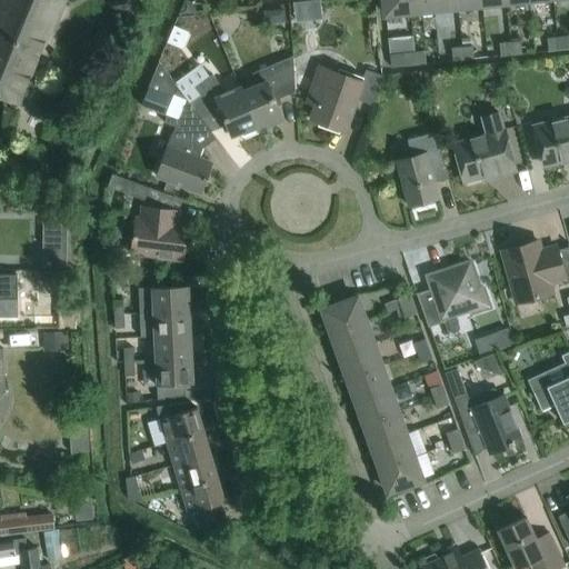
[(0,93),(17,101),(47,28),(50,30),(62,0),(1,0),(0,5),(0,93)]
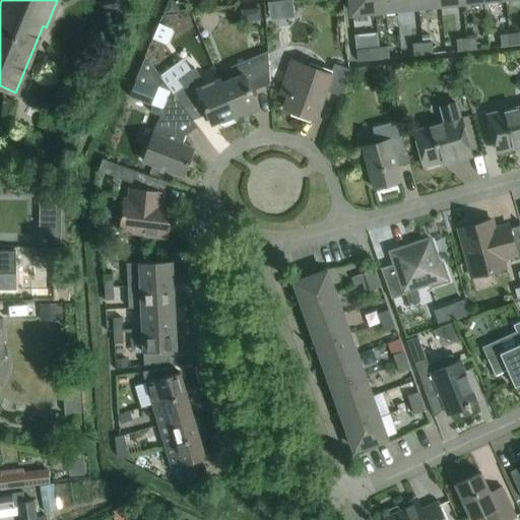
[(129,0),(104,0),(102,6),(122,15),(129,0)]
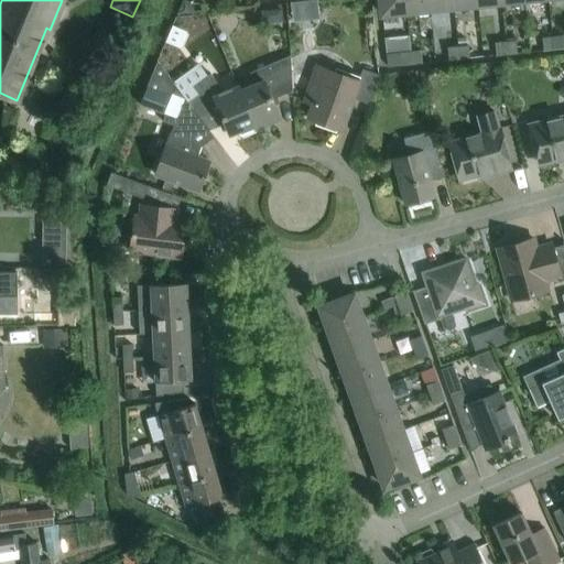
[(317,0),(306,0),(291,2),(293,20),(320,18),(317,0)]
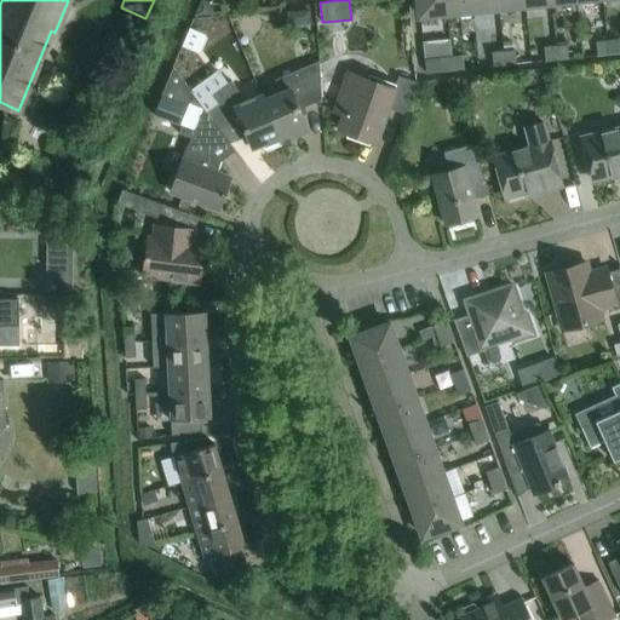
[(446,13),(443,0),(418,0),(419,16),(446,13)]
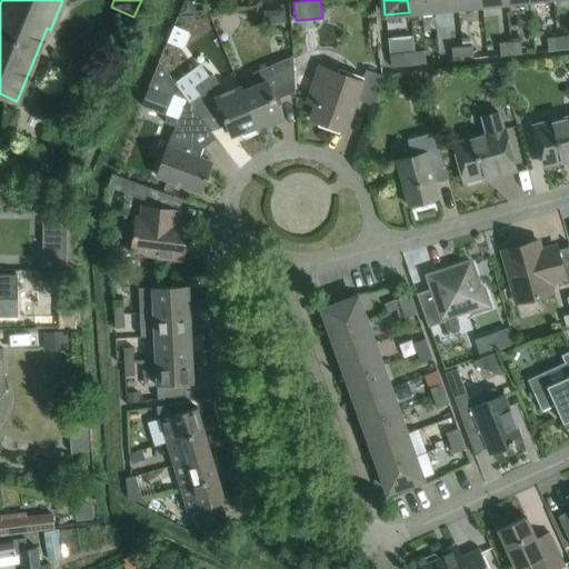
[(433,10),(431,0),(407,0),(409,12),(433,10)]
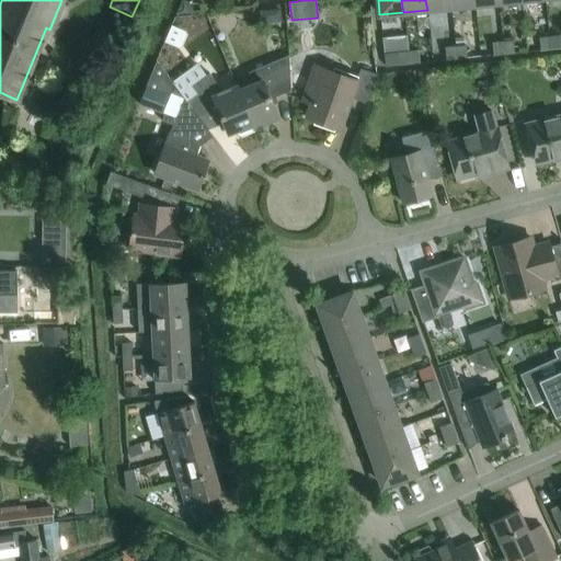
[(450,8),(449,0),(425,0),(427,10),(450,8)]
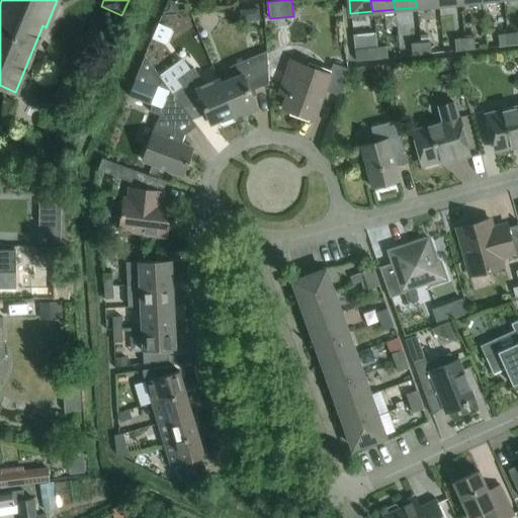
[(377,38),(390,36),(387,22),(375,24),(377,38)]
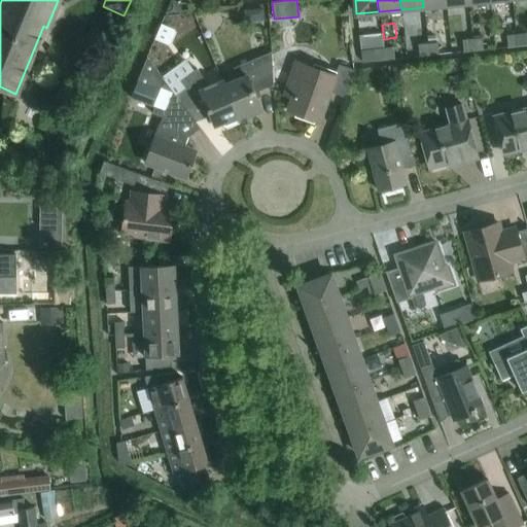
[(526,44),(526,33),(516,34),(517,45),(526,44)]
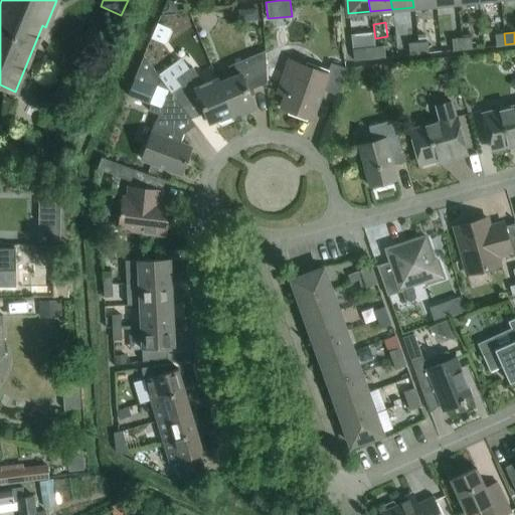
[(505,44),(504,33),(494,34),(495,45),(505,44)]
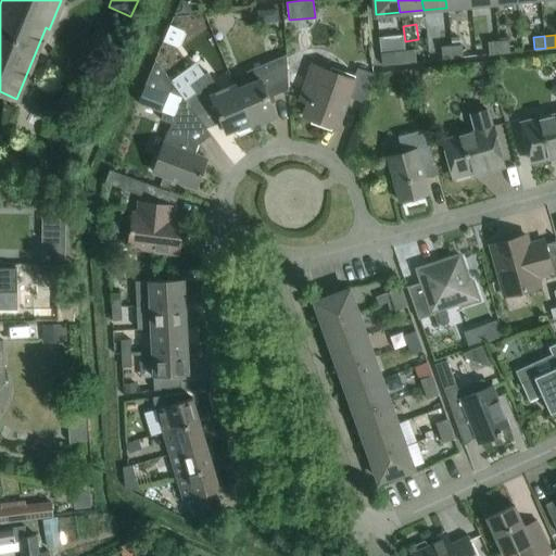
[(508,40),(497,41),(498,53),(509,52),(508,40)]
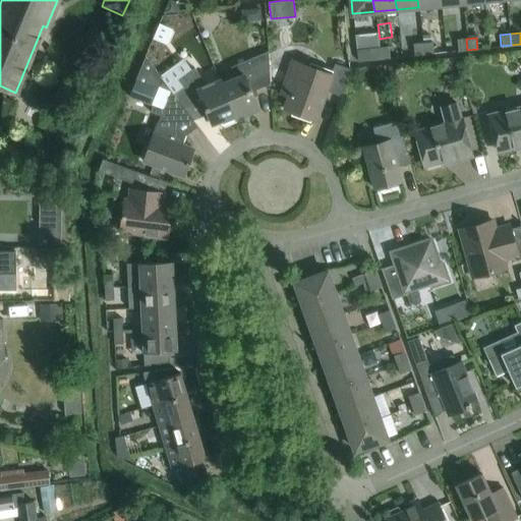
[(467,50),(466,39),(456,40),(458,51),(467,50)]
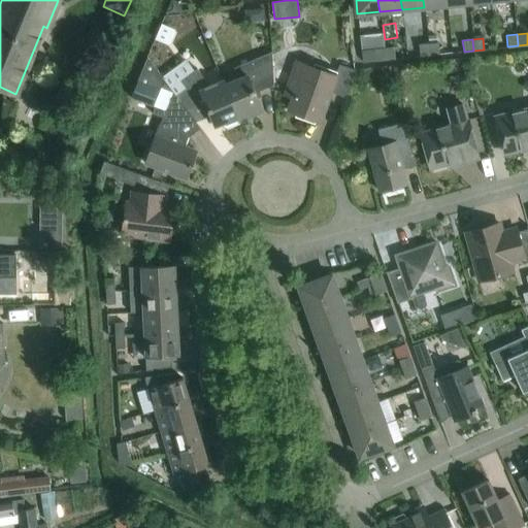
[(438,42),(428,43),(430,55),(439,54),(438,42)]
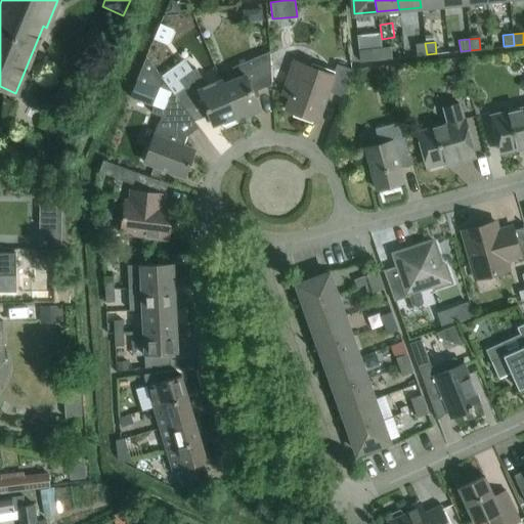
[(427,54),(425,43),(416,44),(417,55),(427,54)]
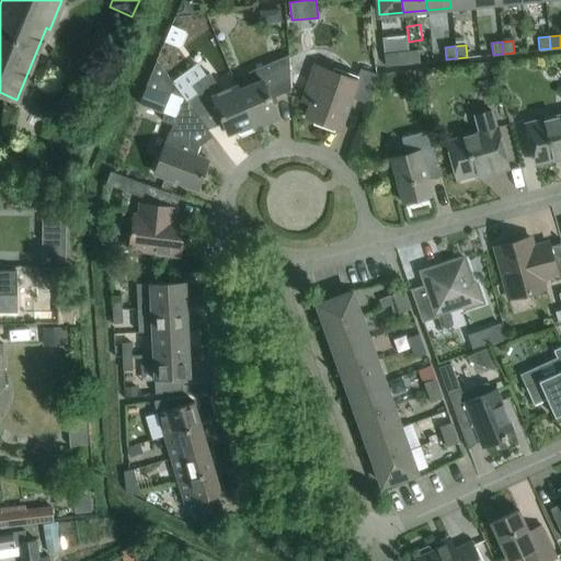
[(419,49),(408,50),(410,64),(420,63),(419,49)]
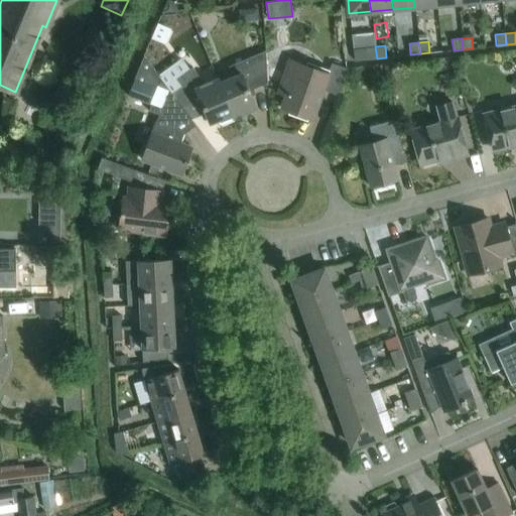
[(377,58),(375,46),(366,47),(367,59),(377,58)]
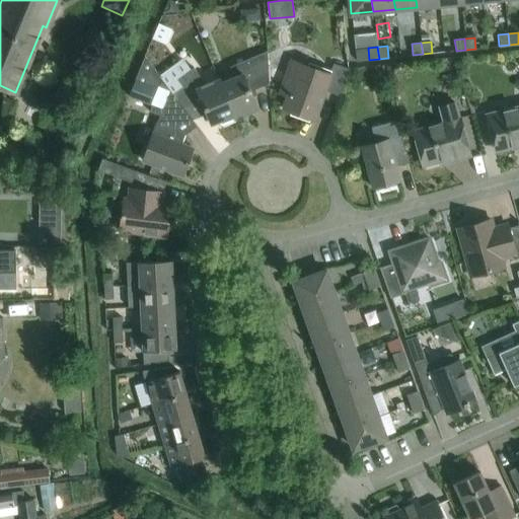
[(269,83),(267,51),(229,67),(233,77),(221,82),(219,78),(219,79),(235,119),(257,108),(250,91),(269,83)]
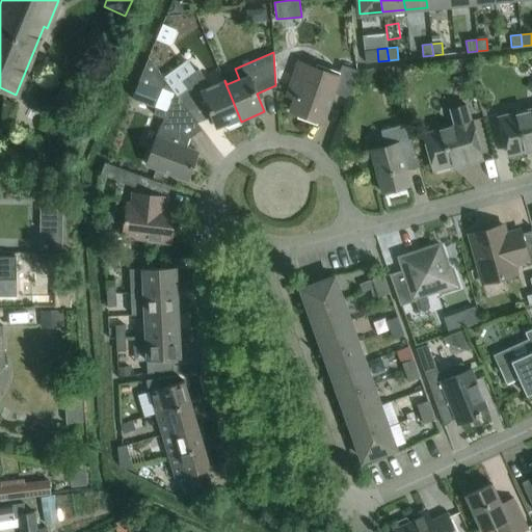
[(338,77),(299,62),(288,95),(295,97),(291,110),(322,122),(333,92),(348,98),(357,71),(342,64),(338,77)]
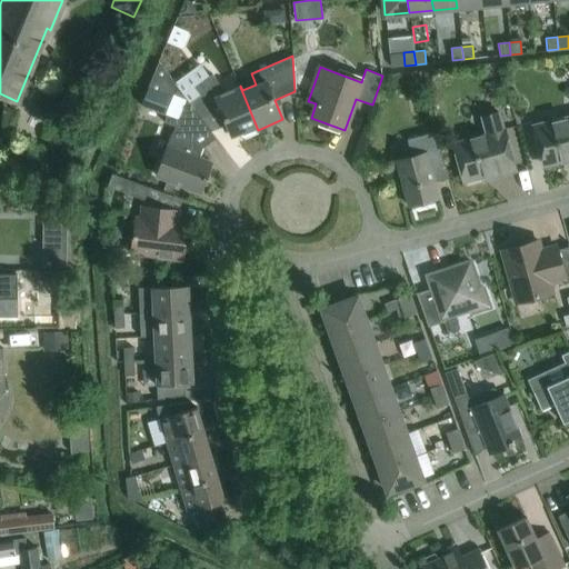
[(441,69),(422,71),(423,85),(429,83),(441,69)]
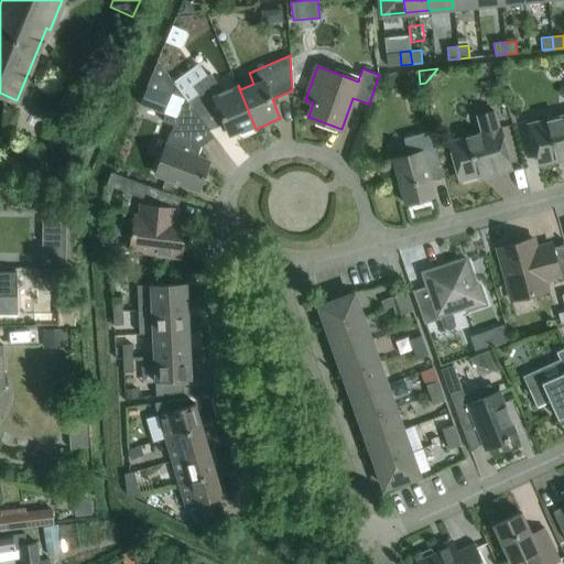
[(256,129),(238,86),(224,91),(210,73),(193,86),(198,94),(187,101),(193,108),(208,130),(225,123),(229,134),(239,131),(240,134),(256,129)]
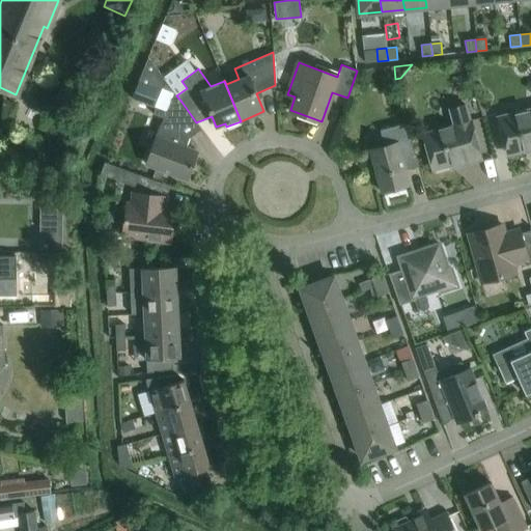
[(196,122),(182,102),(169,111),(166,110),(145,164),(187,179),(197,151),(186,147),(189,138),(201,129),(196,122)]
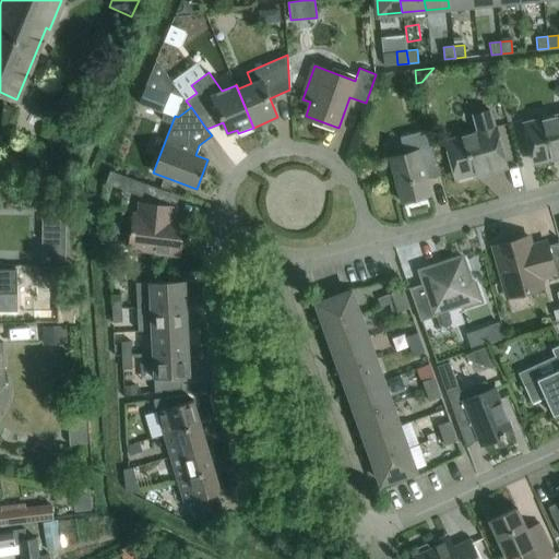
[(506,165),(496,127),(495,127),(490,110),(473,115),(477,132),(444,141),(455,179),(506,165)]
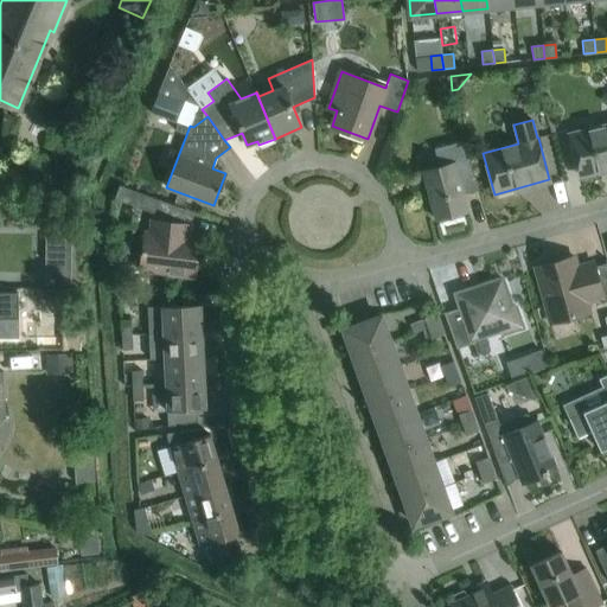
[(606,123),(568,133),(579,176),(606,168),(606,170),(606,123)]
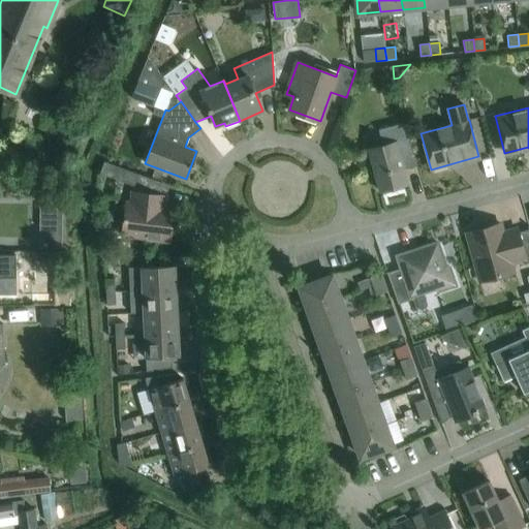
[(382,145),(368,149),(379,192),(407,184),(400,156),(413,153),(405,122),(378,129),(382,145)]
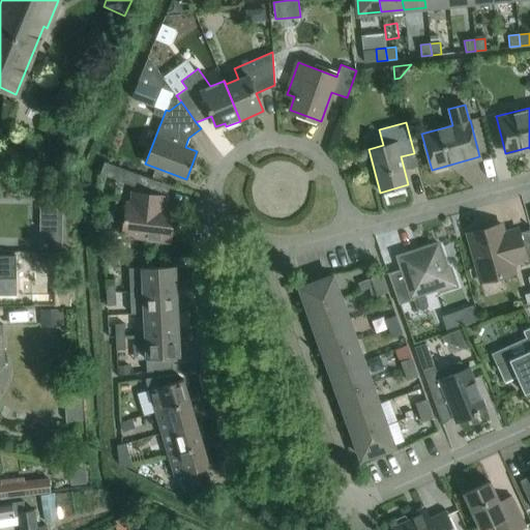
[(126,202),(122,236),(170,242),(174,208),(165,207),(167,196),(133,192),(130,203),(126,202)]
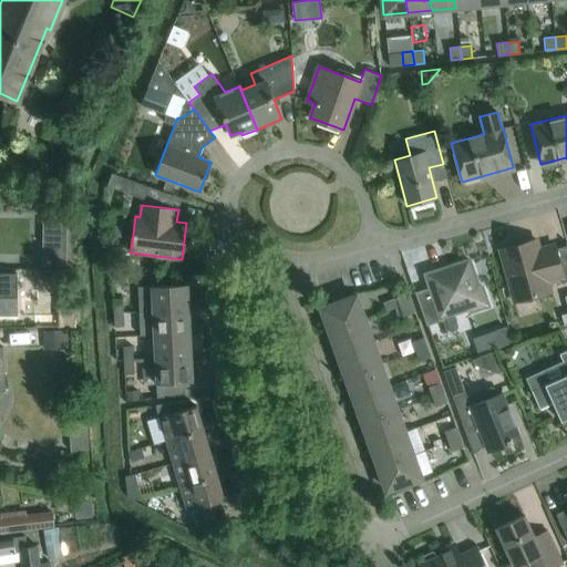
[(66,266),(68,223),(44,222),(44,266),(66,266)]
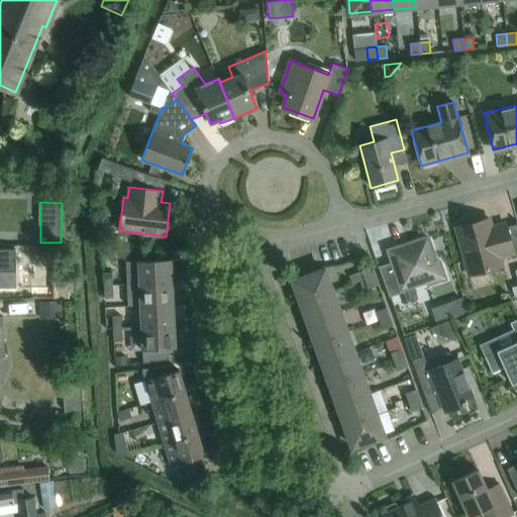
[(502,266),(501,262),(516,256),(516,224),(506,227),(505,224),(491,227),(489,219),(455,228),(469,275),(502,266)]
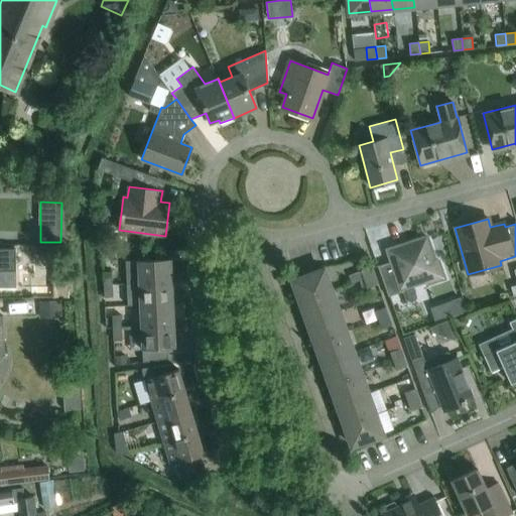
[(390,262),(377,266),(388,296),(402,291),(401,289),(425,281),(426,284),(444,278),(438,260),(434,261),(426,237),(387,250),(390,262)]
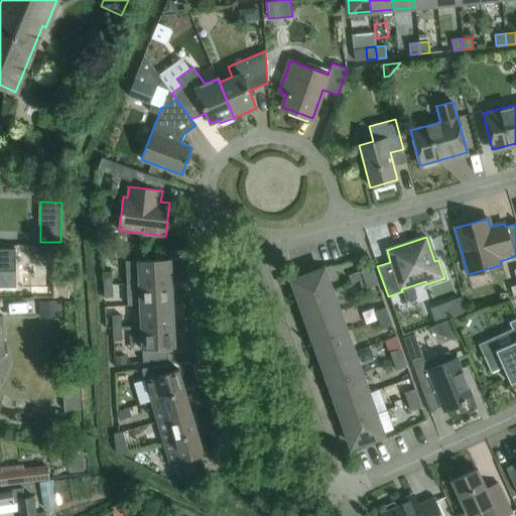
[(0,271),(15,271),(16,271),(16,249),(0,248),(0,271)]
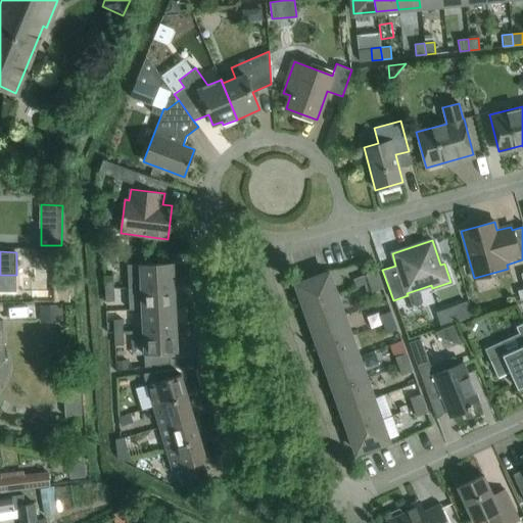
[(173,263),(139,264),(127,265),(128,287),(174,285),(173,263)]
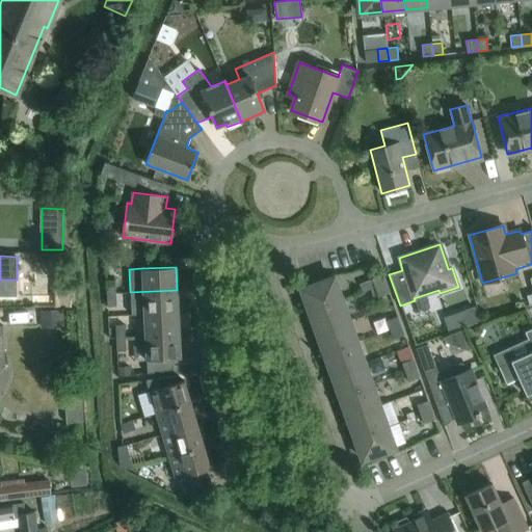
[(45,306),(65,307),(65,274),(45,274),(45,306)]
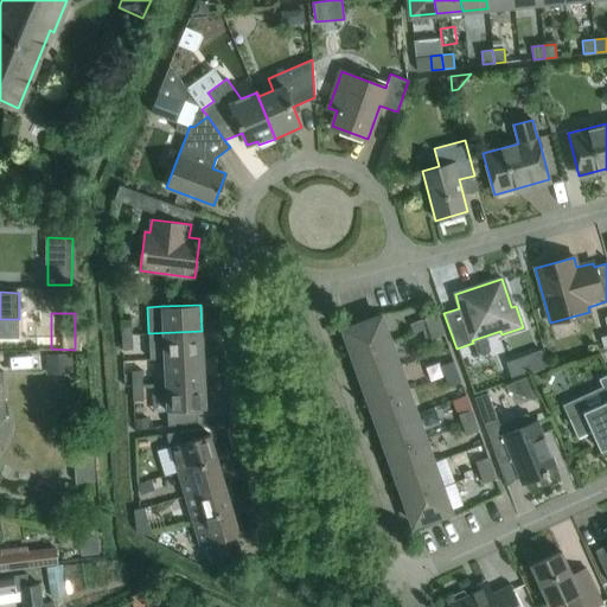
[(423,318),(427,328),(440,324),(436,313),(423,318)]
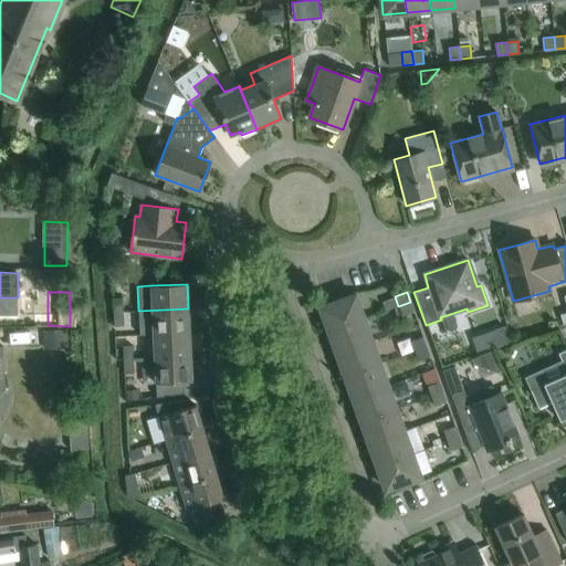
[(329,331),(363,318),(355,295),(321,307),(329,331)]
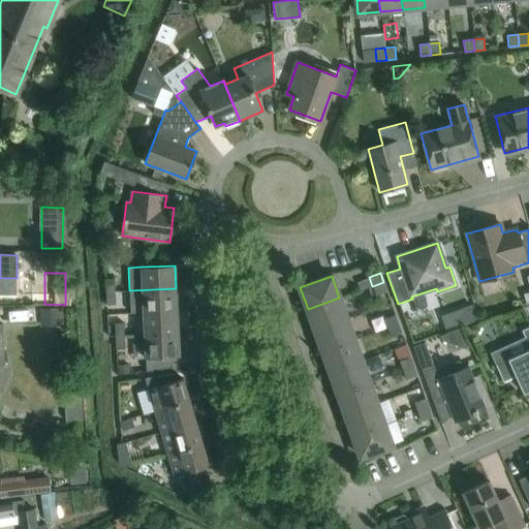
[(105,278),(105,291),(115,291),(115,278),(105,278)]
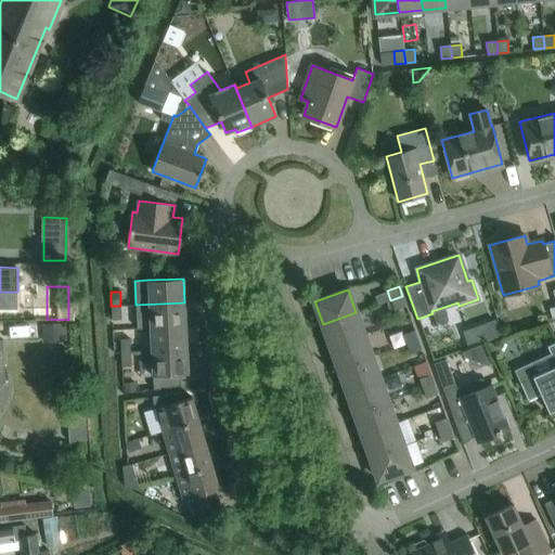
[(405,306),(402,296),(390,300),(395,310),(405,306)]
